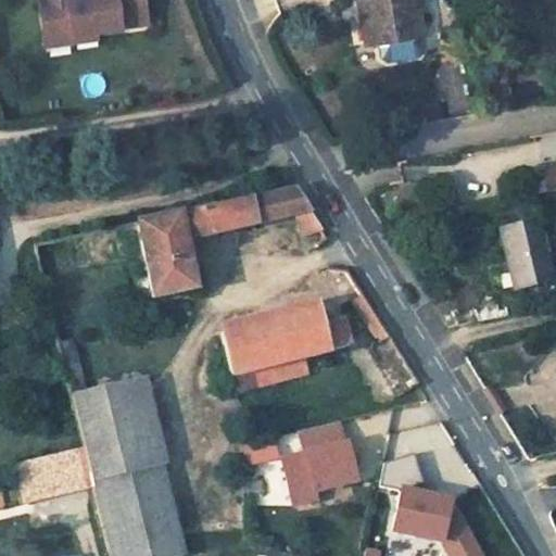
[(37,0),(42,32),(68,28),(70,33),(147,23),(143,0),(37,0)]
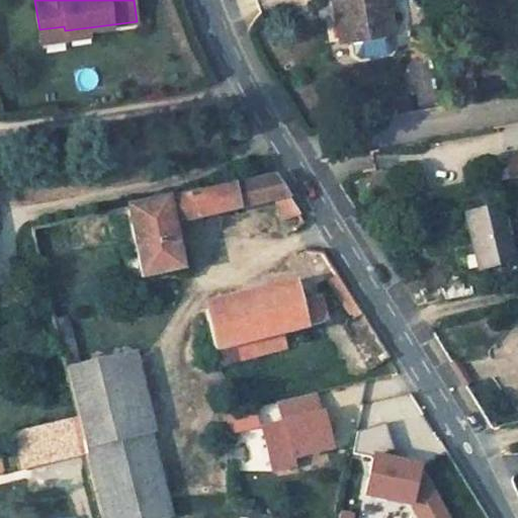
[(334,0),(342,38),(351,37),(344,0),(334,0)]
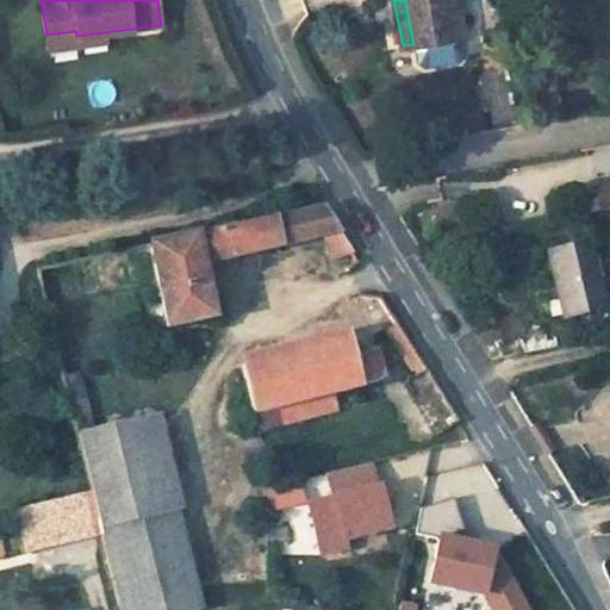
[(405,0),(414,44),(462,37),(456,0),(449,1),(448,0),(405,0)]
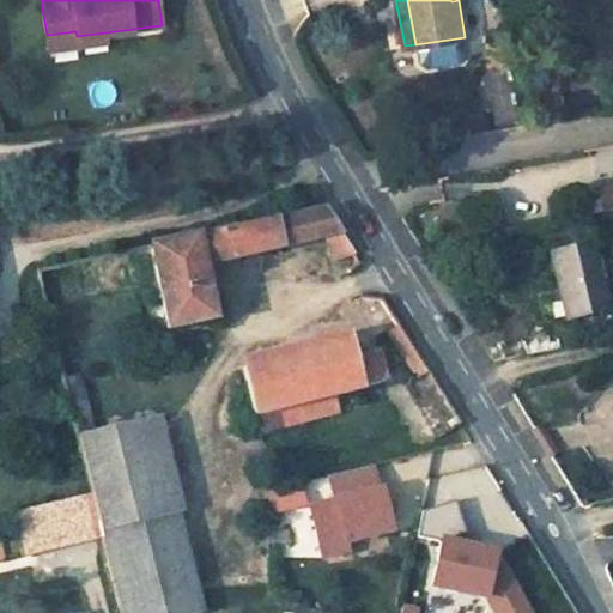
[(76,31),(47,35),(48,49),(107,41),(105,32),(77,36),(76,31)]
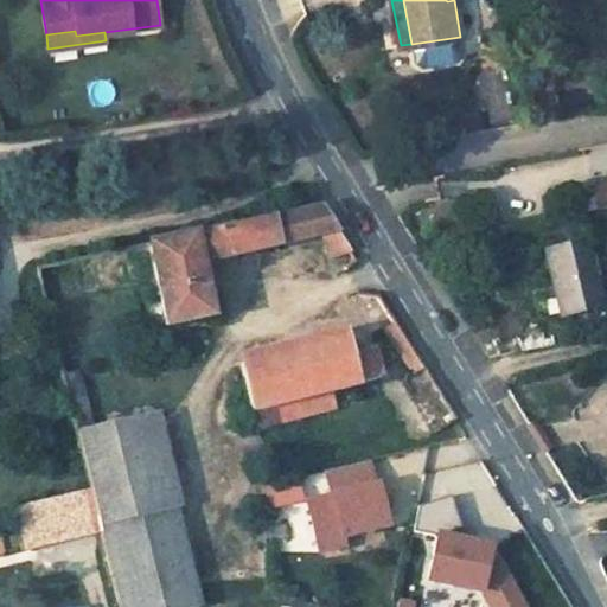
[(452,43),(426,48),(429,63),(454,58),(452,43)]
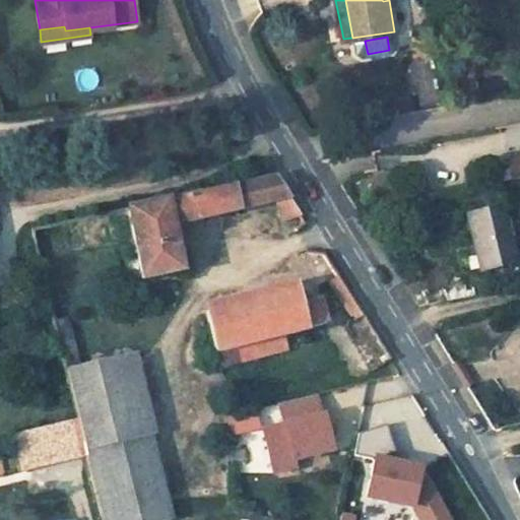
[(275,175),(127,207),(143,277),(181,269),(171,223),(274,199),(284,221),(300,214),(275,175)]
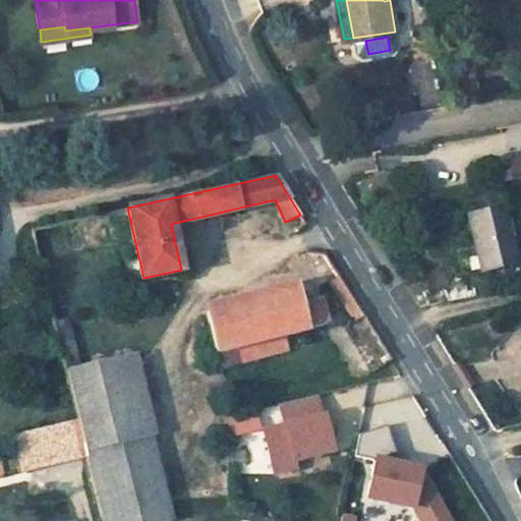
[(504,206),(469,213),(482,269),(517,262),(504,206)]
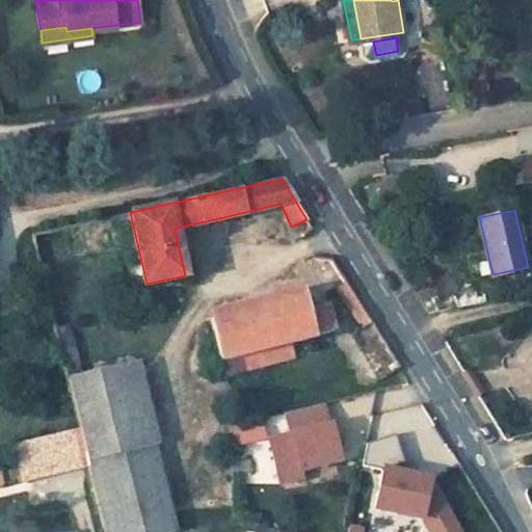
[(312,257),(306,260),(312,273),(316,271),(320,282),(330,278),(341,274),(329,258),(312,257)]
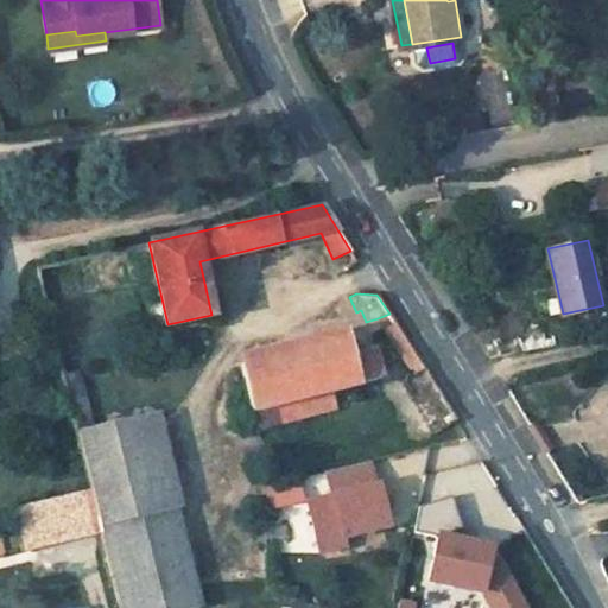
[(390,314),(378,318),(394,343),(405,337),(394,322),(390,314)]
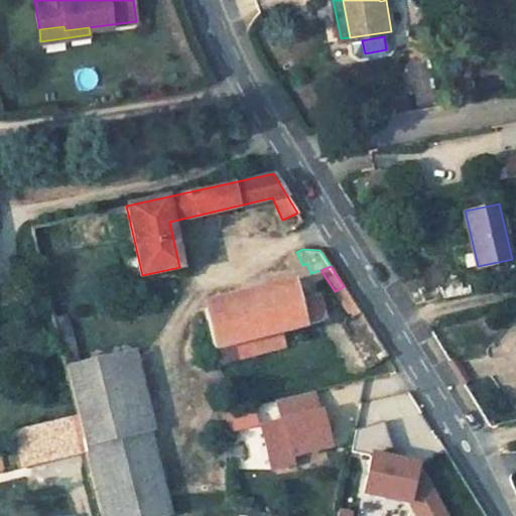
[(295,286),(205,307),(215,348),(325,320),(317,294),(298,298),(295,286)]
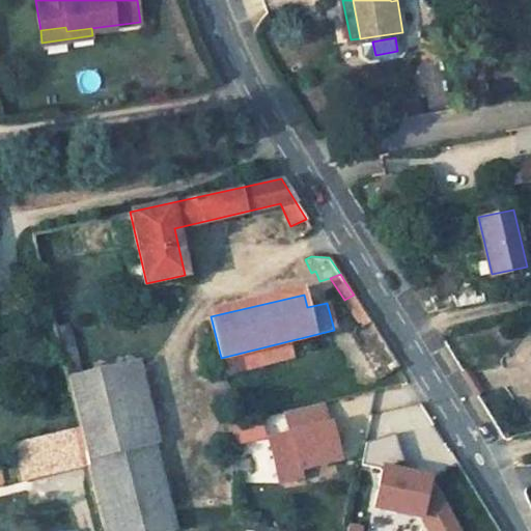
[(354,295),(344,300),(361,326),(369,320),(354,295)]
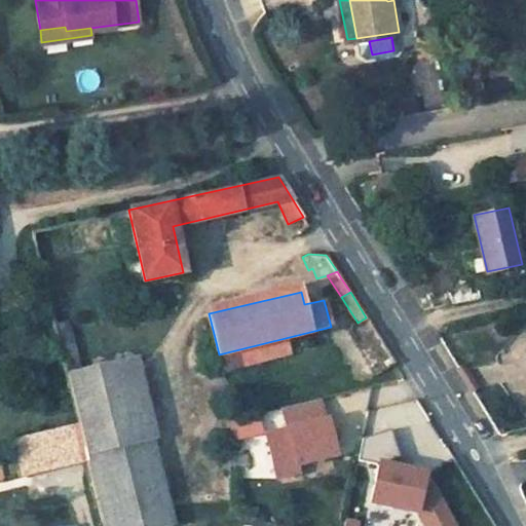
[(67,321),(54,322),(66,370),(79,368),(67,321)]
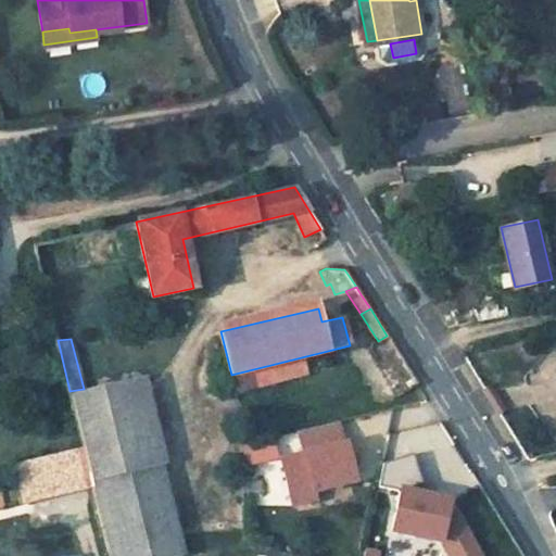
[(142,379),(72,396),(110,555),(172,555),(184,554),(142,379)]
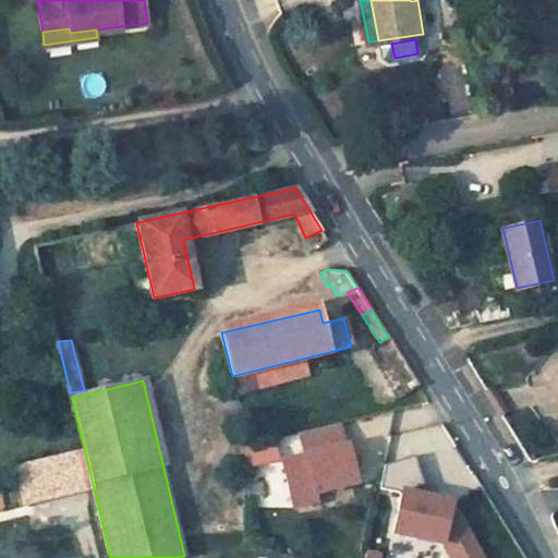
[(292,504),(363,490),(350,422),(283,435),(287,455),(282,456),(292,504)]
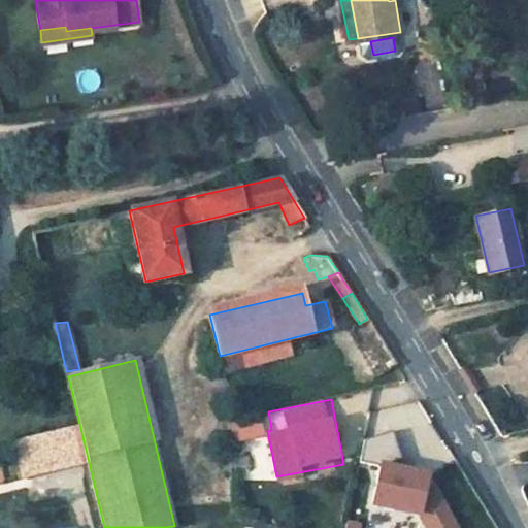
[(378,410),(377,426),(399,428),(401,413),(378,410)]
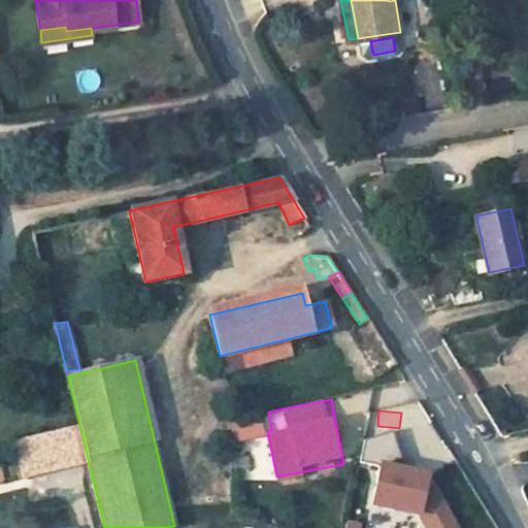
[(234,442),(267,434),(262,414),(229,421),(234,442)]
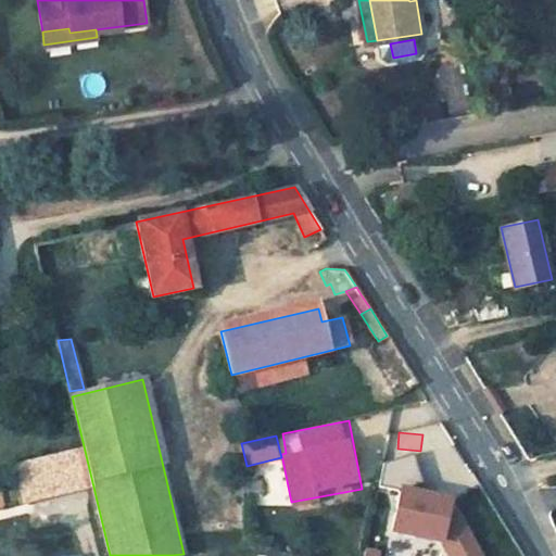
[(403,490),(388,555),(475,555),(483,520),(455,515),(459,496),(417,487),(421,464),(387,456),(380,485),(403,490)]
